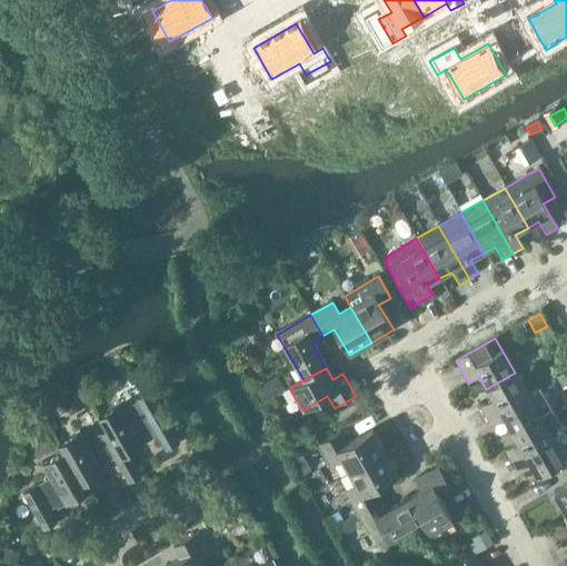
[(515,373),(486,389),(493,401),(479,408),(485,418),(527,395),(515,373)]
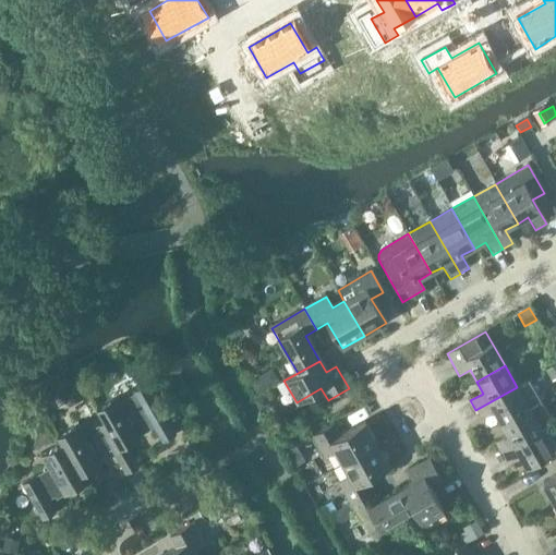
[(555,366),(546,374),(553,384),(555,381),(555,366)]
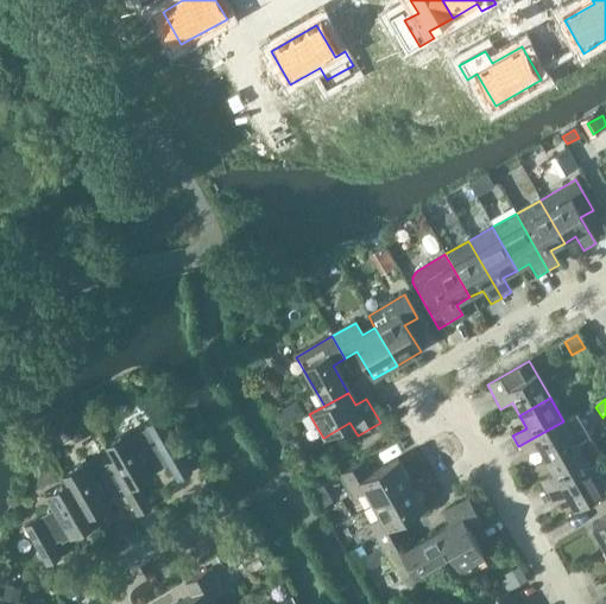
[(277,413),(272,417),(281,431),(290,426),(284,415),(277,413)]
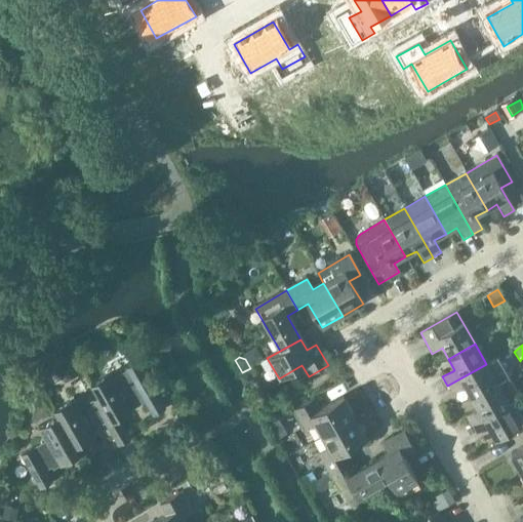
[(486,364),(447,386),(453,396),(466,389),(472,399),(509,378),(497,358),(486,364)]
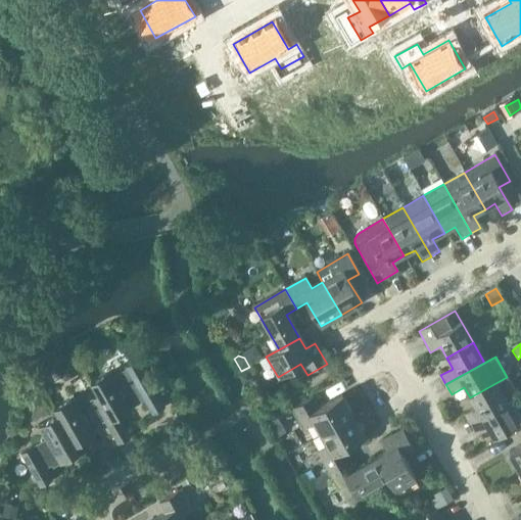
[(90,385),(97,397),(98,396),(111,421),(117,418),(119,419),(132,411),(130,408),(143,400),(152,416),(164,409),(143,371),(117,386),(110,374),(90,385)]
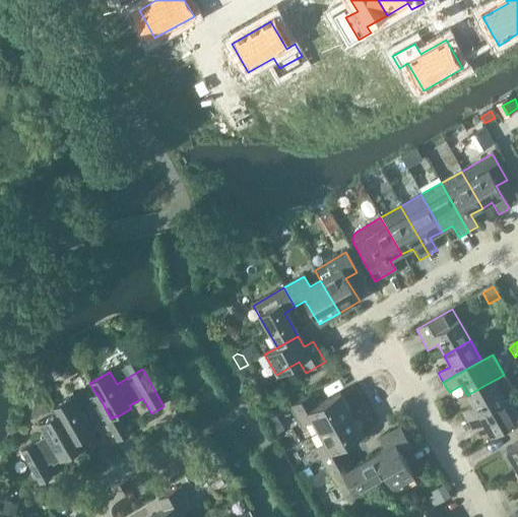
[(246,371),(237,375),(241,384),(247,381),(248,376),(246,371)]
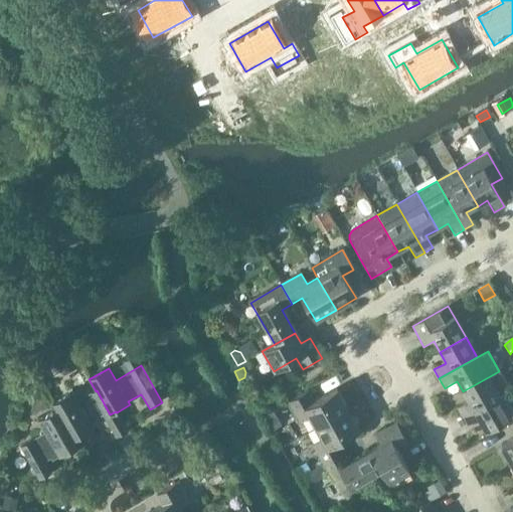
[(462,418),(510,391),(499,371),(463,391),(469,403),(457,410),(462,418)]
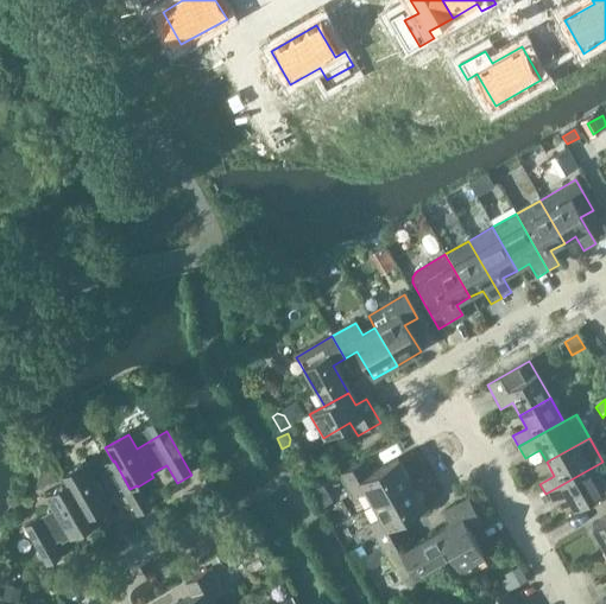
[(137,485),(130,489),(114,461),(113,462),(92,474),(84,463),(62,476),(67,484),(68,484),(88,520),(88,519),(111,507),(106,500),(121,491),(137,517),(151,509),(138,487),(137,485)]
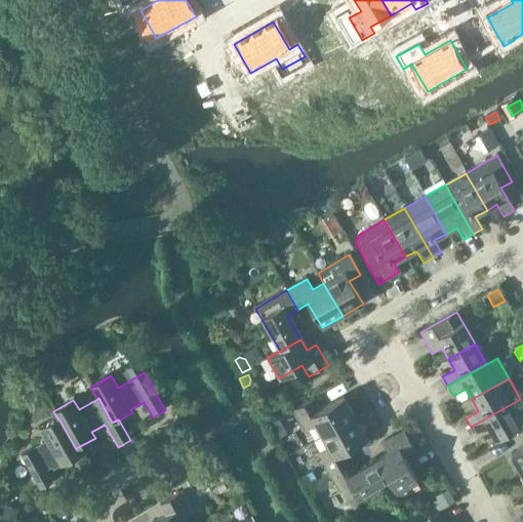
[(354,419),(343,398),(319,411),(314,401),(294,412),(306,433),(316,427),(322,438),(354,419)]
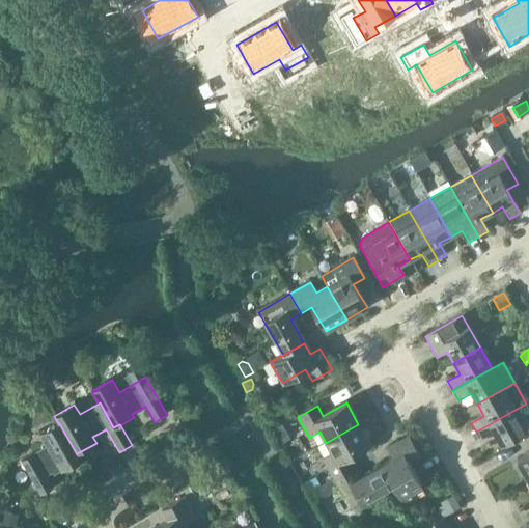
[(528,429),(528,409),(526,404),(476,432),(481,441),(495,434),(501,446),(528,429)]
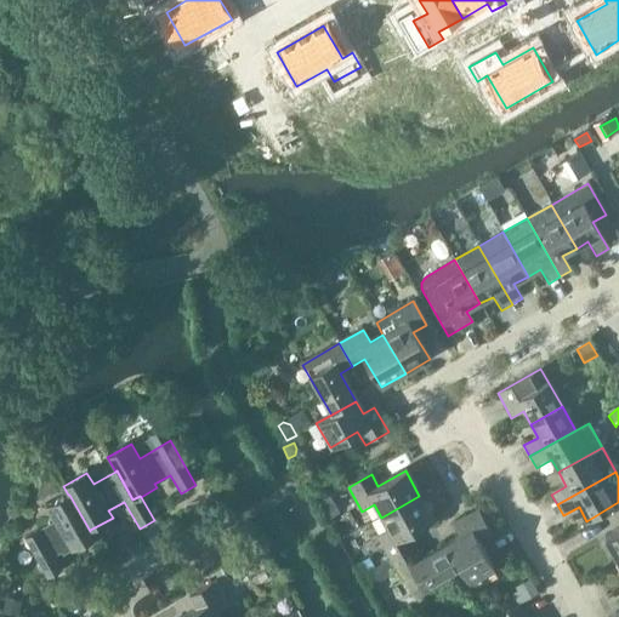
[(69,495),(68,495),(45,508),(54,523),(23,540),(46,581),(62,572),(54,558),(69,549),(72,552),(95,538),(90,530),(90,531),(69,495)]
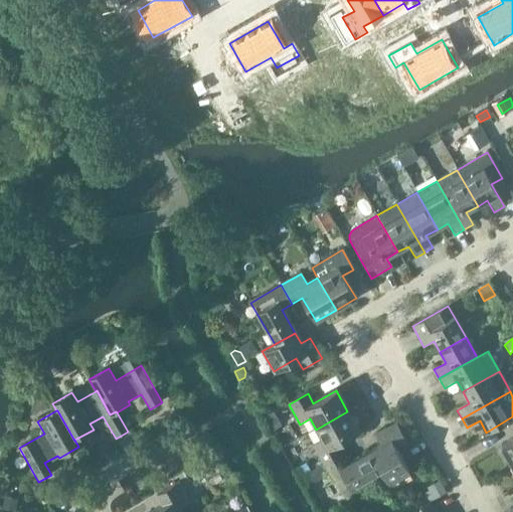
[(347,411),(316,430),(322,440),(312,446),(322,465),(341,455),(336,445),(359,432),(347,411)]
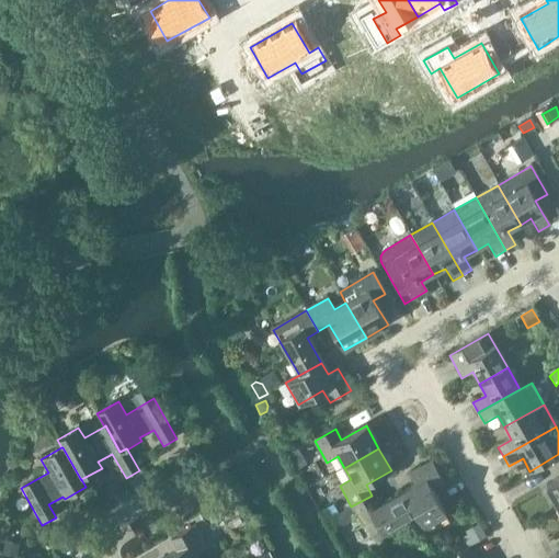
[(414,486),(403,492),(417,515),(414,516),(421,528),(444,516),(430,491),(442,485),(430,464),(409,475),(414,486)]
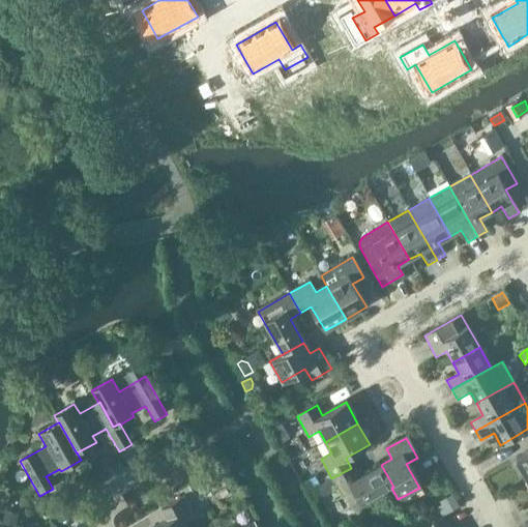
[(527,484),(527,482),(527,455),(516,463),(527,484)]
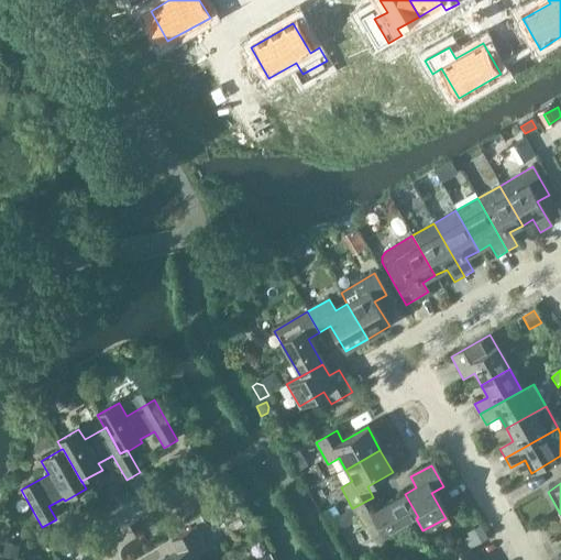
[(383,537),(416,518),(418,517),(405,494),(380,508),(373,497),(352,508),(359,520),(364,530),(375,525),(383,537)]
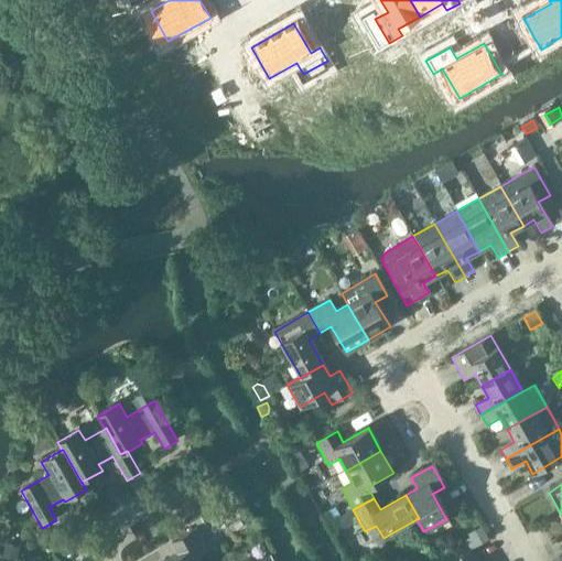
[(334,509),(320,517),(325,526),(326,525),(327,525),(338,518),(334,509)]
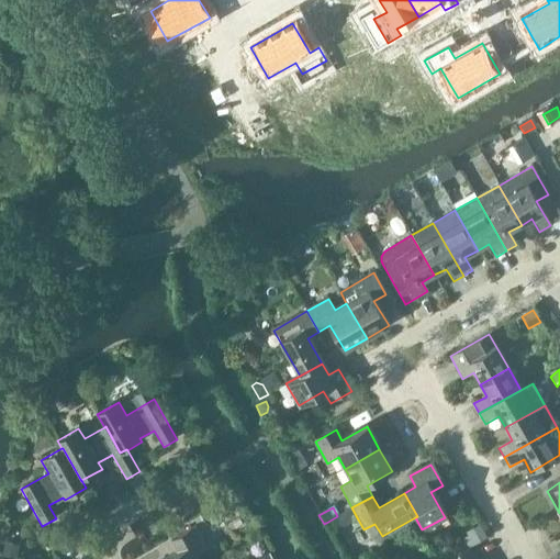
[(337,516),(326,523),(333,534),(358,520),(351,507),(337,516)]
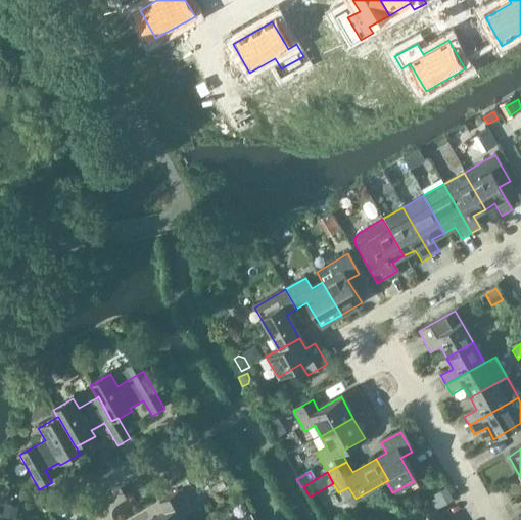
[(446,490),(434,497),(440,508),(453,502),(446,490)]
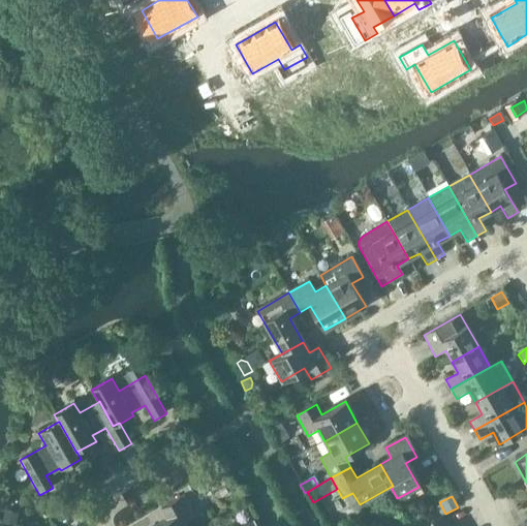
[(166,522),(159,525),(184,525),(191,520),(180,499),(160,511),(166,522)]
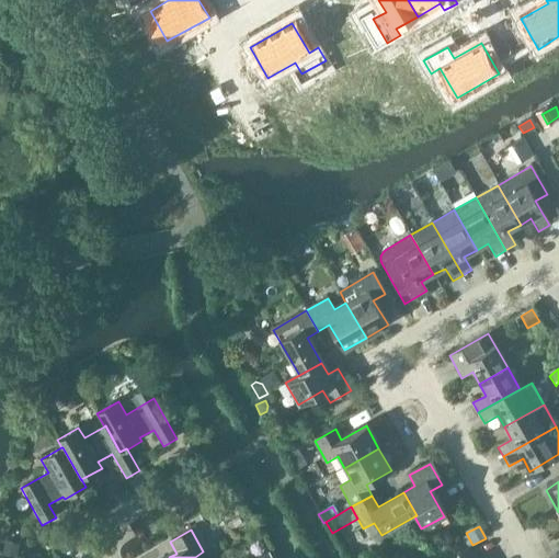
[(4,544),(2,556),(7,557),(16,557),(19,547),(4,544)]
